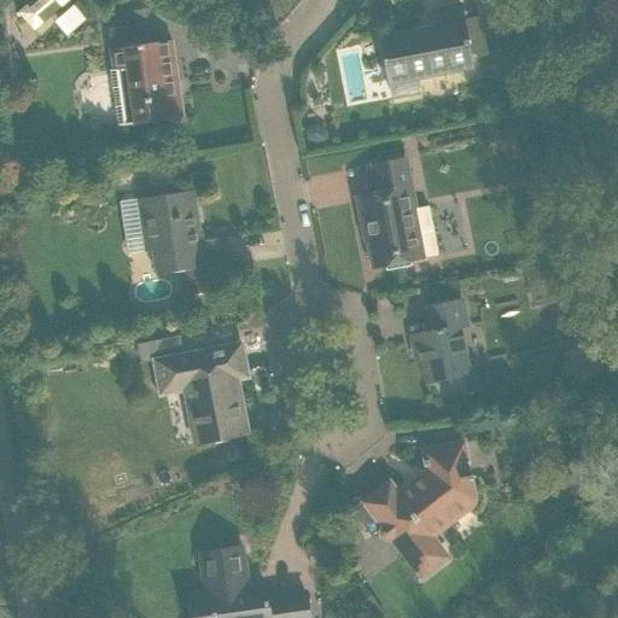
[(30,0),(17,12),(33,30),(68,0),(30,0)]
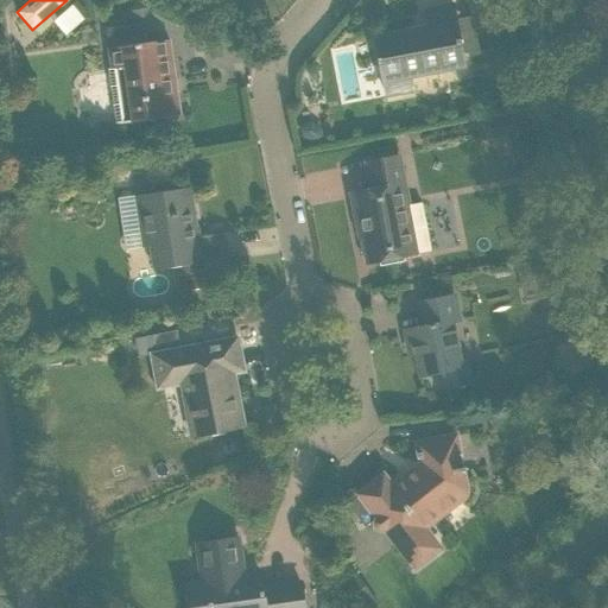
[(464,68),(456,27),(451,5),(424,11),(426,26),(373,37),(378,59),(377,59),(378,65),(379,65),(386,97),(413,92),(411,78),(464,68)]
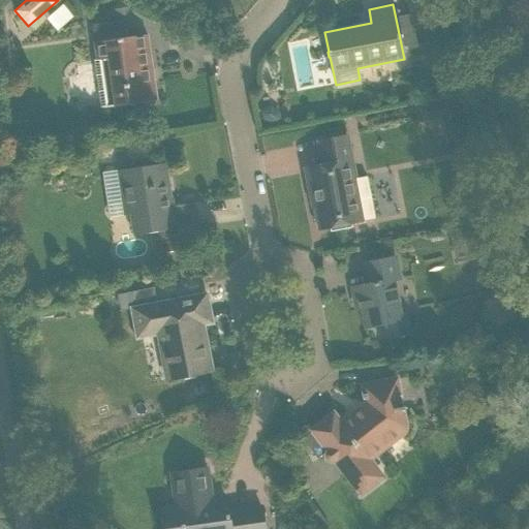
[(125,22),(105,25),(92,26),(96,60),(103,107),(156,100),(147,35),(128,37),(125,22)]
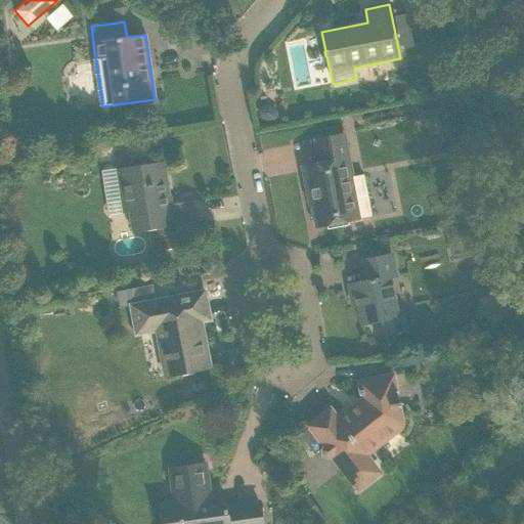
[(263,106),(259,113),(260,118),(268,124),(274,123),(278,117),(276,111),(268,105),(263,106)]
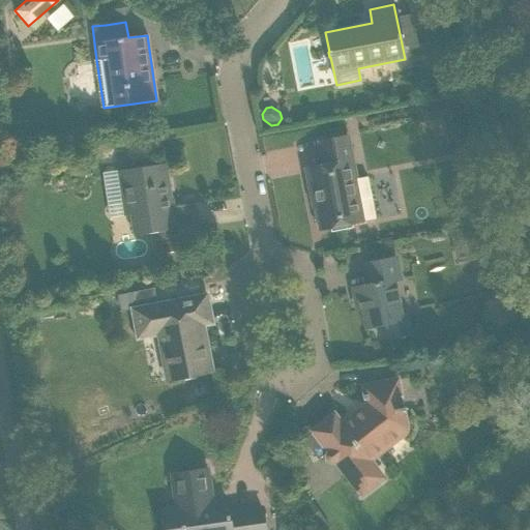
[(323,166),(306,169),(312,197),(316,196),(318,206),(314,206),(318,230),(339,226),(363,222),(362,221),(376,218),(367,177),(355,179),(347,137),(339,139),(318,143),(323,166)]
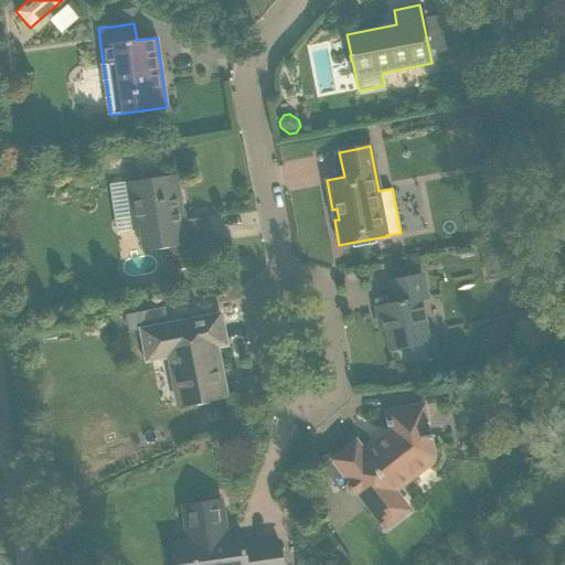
[(161,180),(161,178),(126,183),(126,184),(135,183),(138,201),(135,201),(138,220),(140,219),(141,228),(138,228),(142,253),(160,251),(163,273),(216,265),(209,219),(183,223),(184,228),(180,228),(178,213),(182,213),(178,182),(160,185),(159,180),(161,180)]
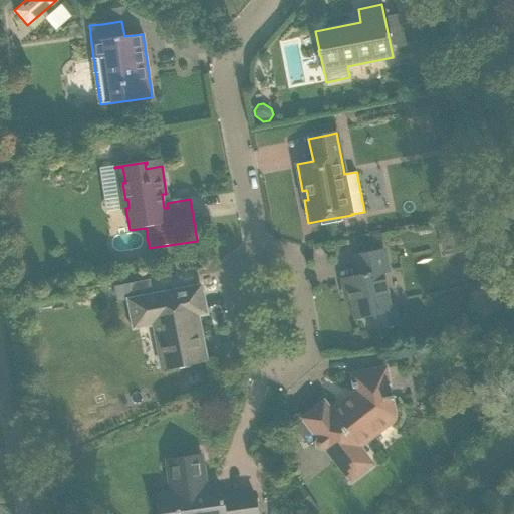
[(383,249),(373,252),(353,256),(358,276),(342,279),(345,293),(350,292),(355,318),(374,314),(378,328),(390,326),(390,328),(394,327),(394,325),(400,324),(397,308),(392,309),(383,271),(389,270),(383,249)]
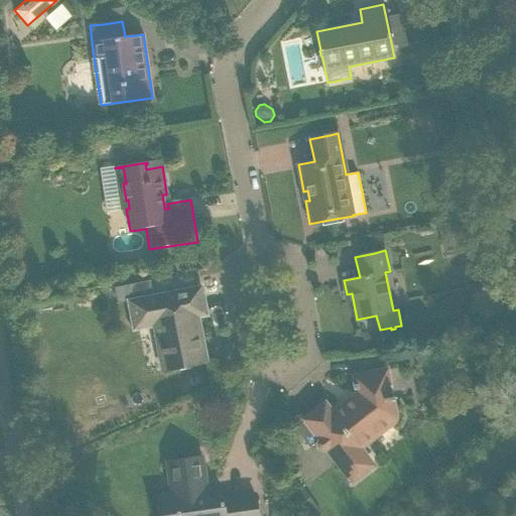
[(165,355),(169,369),(207,362),(198,316),(206,315),(201,287),(129,301),(134,329),(159,324),(164,349),(162,349),(163,355),(165,355)]
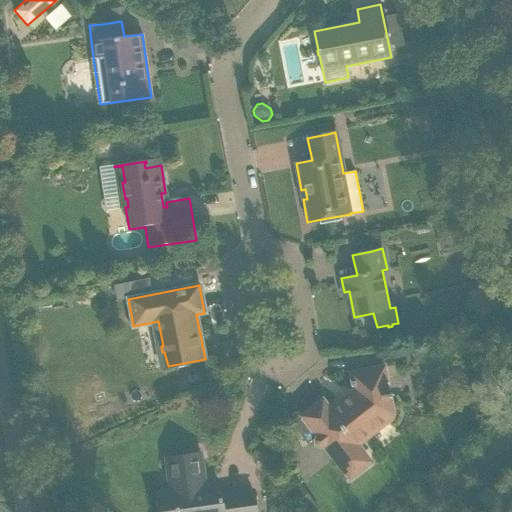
[(304,418),(294,426),(306,441),(308,444),(318,436),(319,437),(318,437),(318,438),(318,439),(317,439),(317,440),(317,441),(317,442),(318,442),(318,443),(319,444),(320,444),(320,445),(321,445),(322,445),(323,445),(324,445),(325,444),(350,477),(371,460),(359,445),(391,420),(392,420),(392,419),(392,418),(393,418),(393,417),(393,416),(394,415),(394,414),(394,413),(393,412),(393,411),(394,411),(391,396),(394,396),(393,393),(386,394),(384,381),(388,381),(385,366),(372,369),(352,373),(354,381),(353,382),(354,386),(355,386),(355,391),(331,410),(324,400),(303,417),(304,418)]
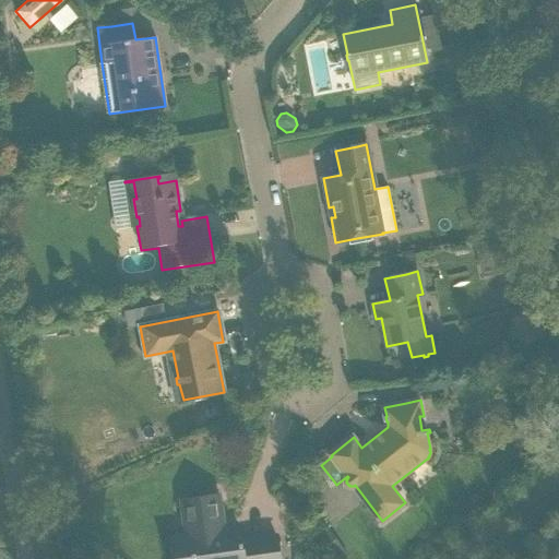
[(171,539),(174,558),(280,558),(277,537),(242,542),(240,528),(219,532),(218,522),(223,522),(219,496),(182,501),(186,527),(190,526),(192,536),(171,539)]
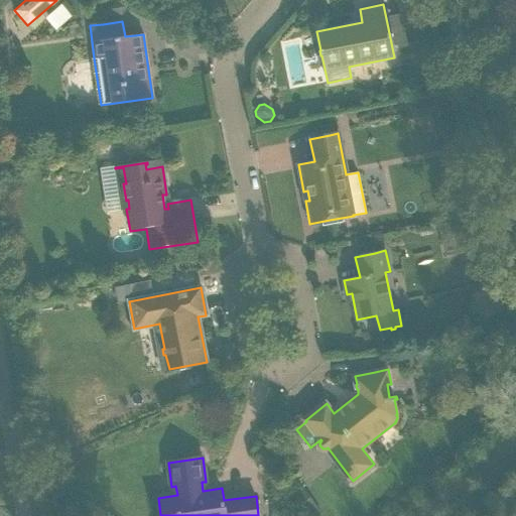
[(302,489),(288,499),(301,515),(302,515),(315,506),(302,489)]
